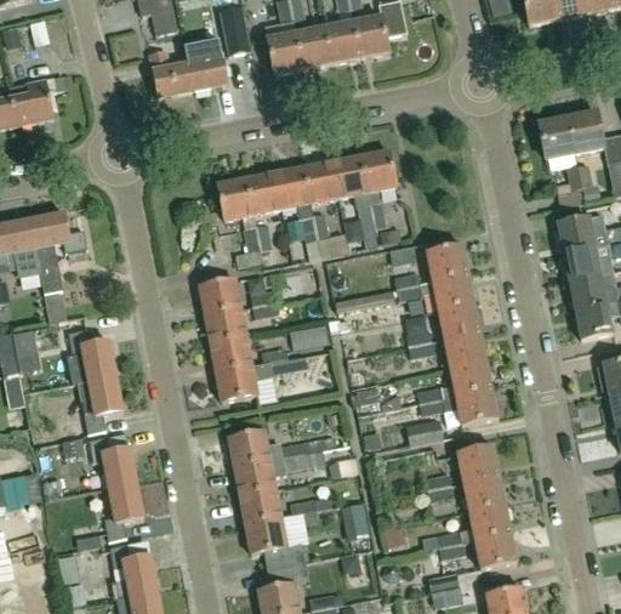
[(137,0),(140,13),(151,11),(155,33),(176,28),(169,0),(137,0)]
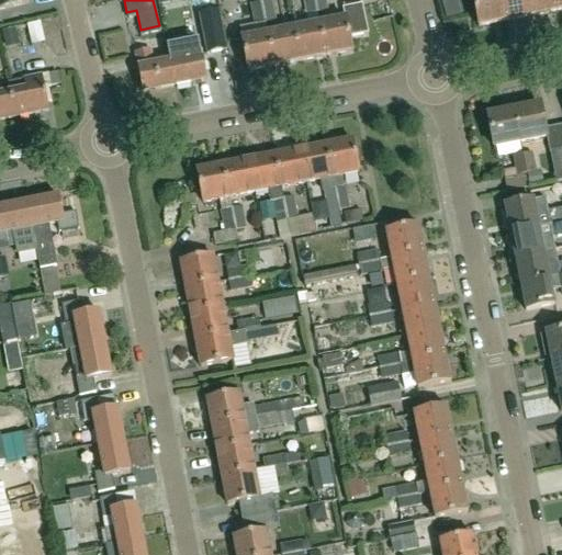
[(266,20),(261,0),(239,0),(233,1),(235,12),(251,9),(257,31),(242,34),(248,67),(274,61),(268,29),(266,20)]
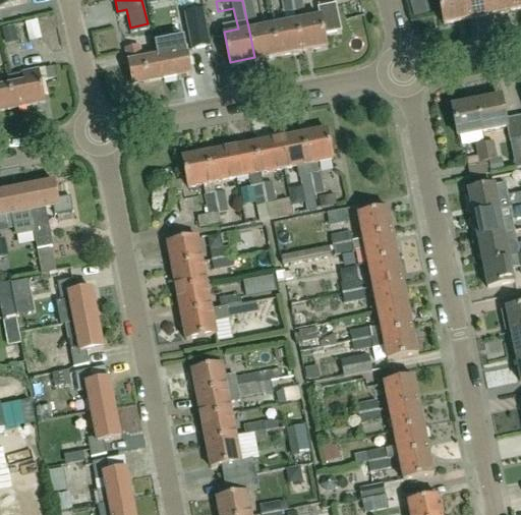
[(242,0),(246,18),(256,16),(253,0),(242,0)]
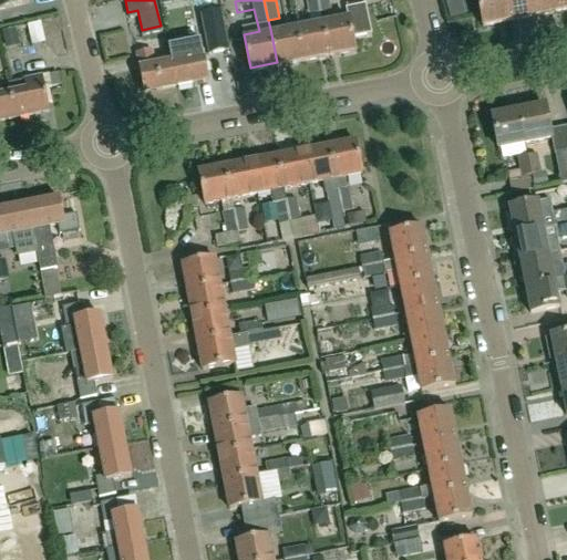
[(320,7),(318,0),(307,0),(309,9),(320,7)]
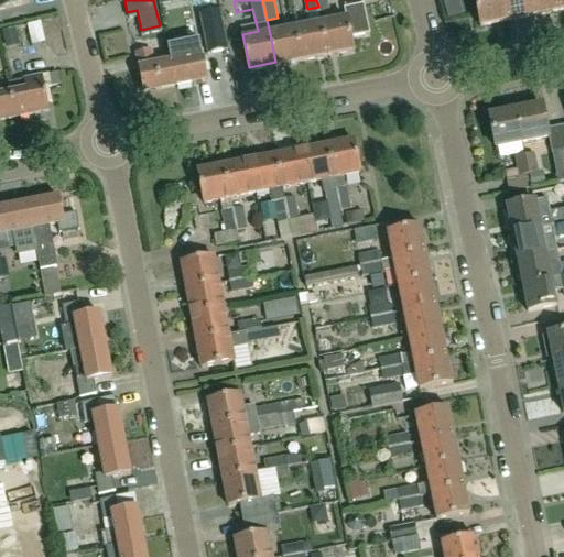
[(342,14),(320,19),(326,52),(354,46),(350,33),(369,30),(364,0),(339,4),(342,14)]
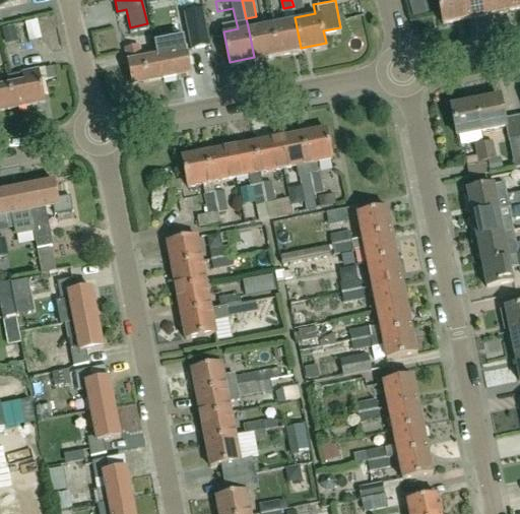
[(438,0),(442,21),(467,16),(463,0),(438,0)]
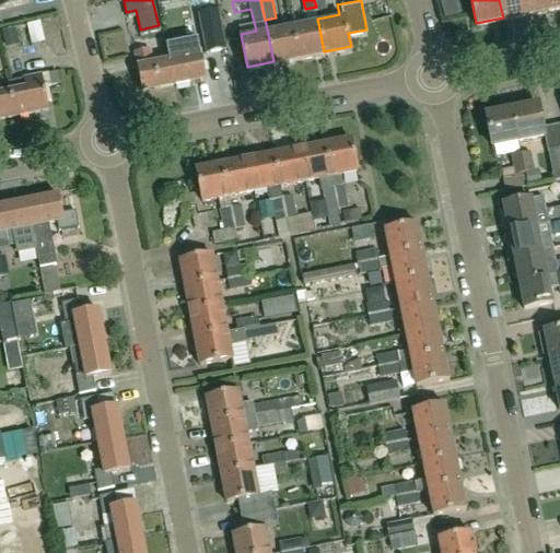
[(528,12),(525,0),(499,0),(503,18),(528,12)]
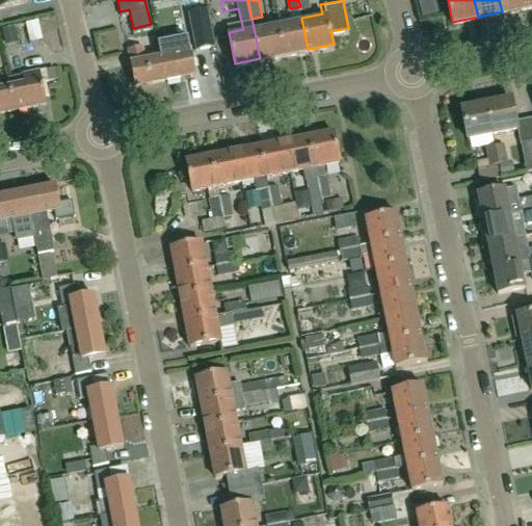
[(499,0),(502,11),(527,7),(525,0),(499,0)]
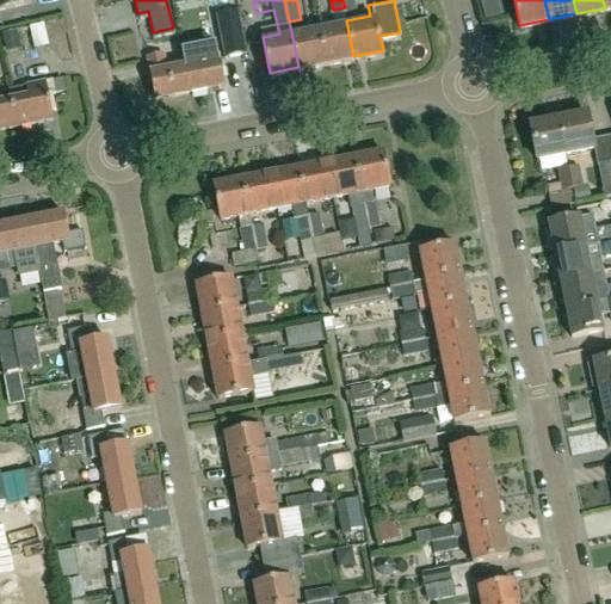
[(244,48),(236,7),(214,12),(222,51),(244,48)]
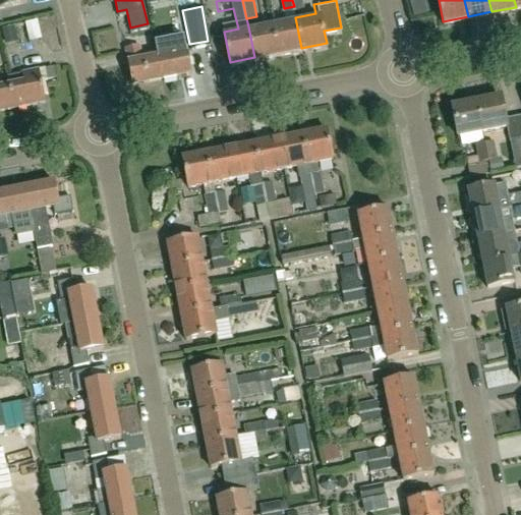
[(34,33),(55,32),(54,11),(33,12),(34,33)]
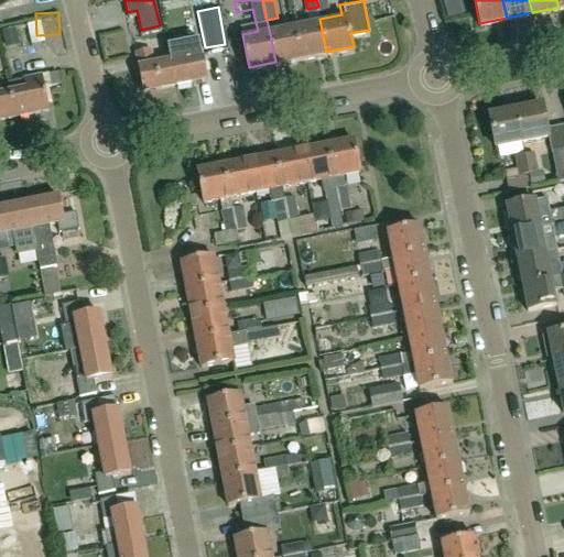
[(320,19),(294,24),(301,57),(326,52),(320,19)]
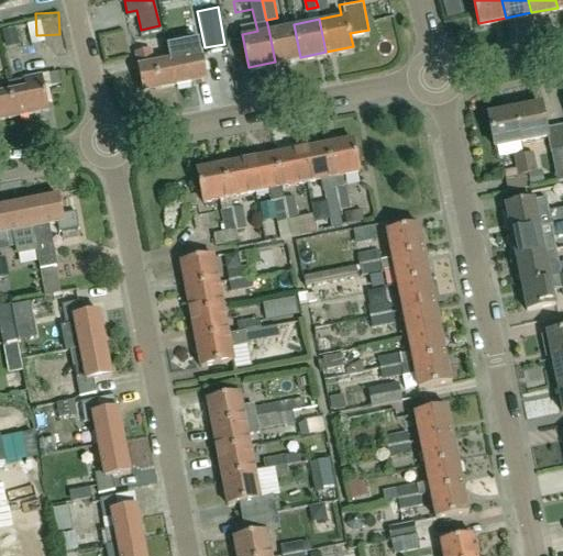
[(6,40),(20,36),(17,22),(2,25),(6,40)]
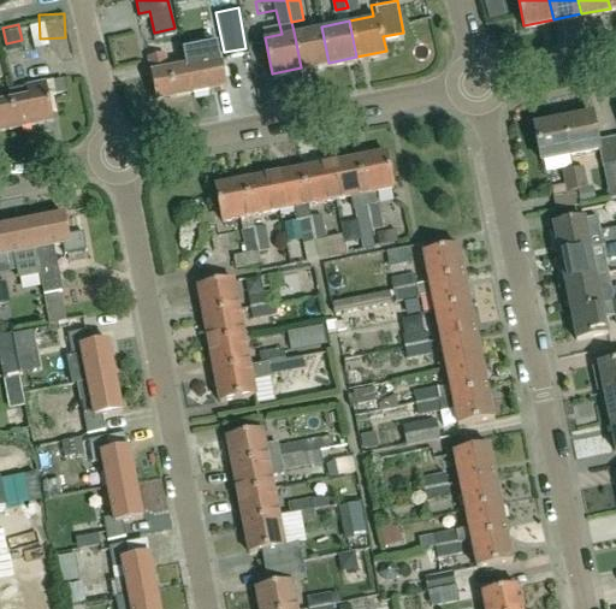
[(321,27),(294,31),(301,68),(329,63),(321,27)]
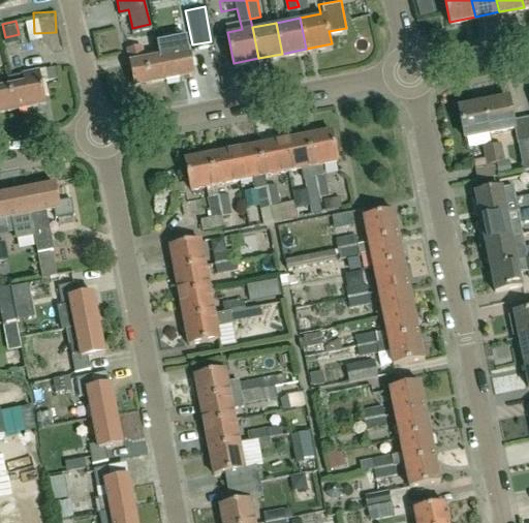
[(176,51),(159,54),(164,77),(194,71),(190,48),(189,48),(186,33),(173,36),(176,51)]
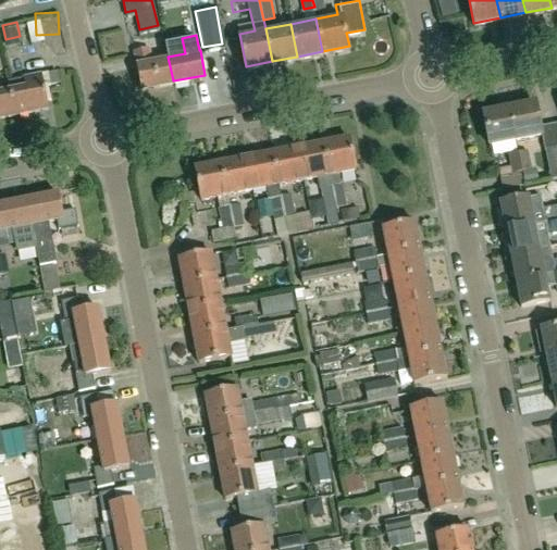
[(171,38),(150,40),(151,52),(172,49),(171,38)]
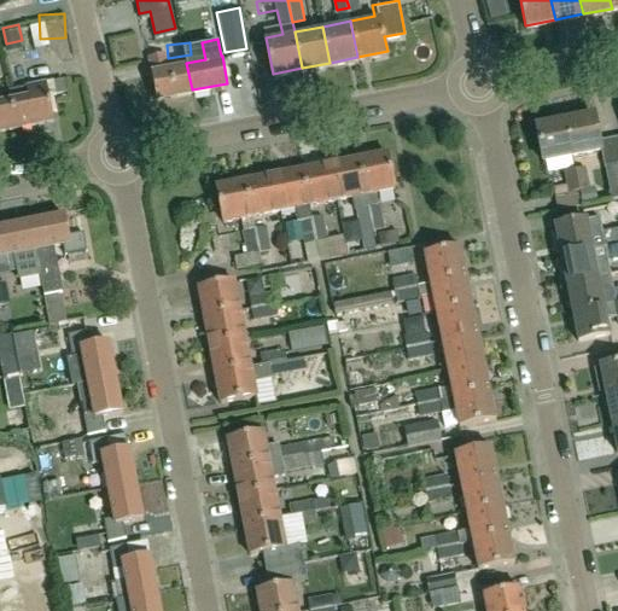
[(192,89),(186,63),(168,67),(164,50),(149,53),(151,70),(156,97),(192,89)]
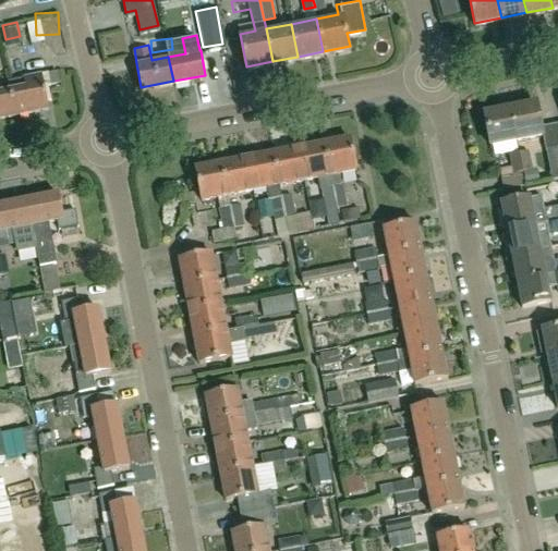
[(10,87),(15,111),(48,105),(41,71),(8,77),(10,87)]
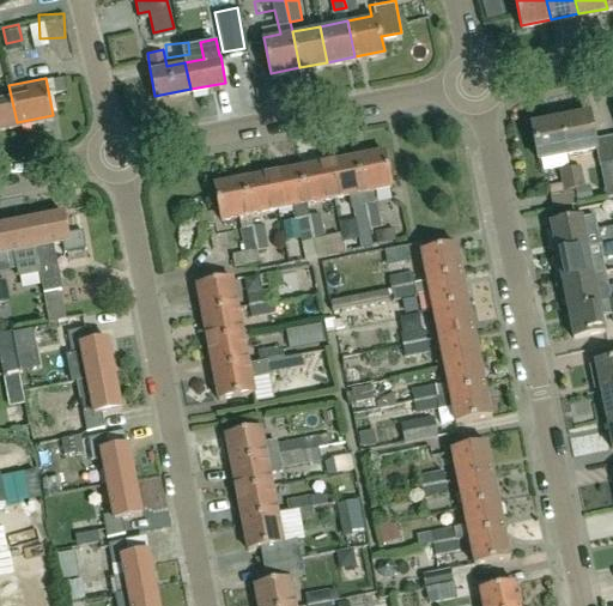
[(11,96),(0,98),(0,126),(17,122),(11,96)]
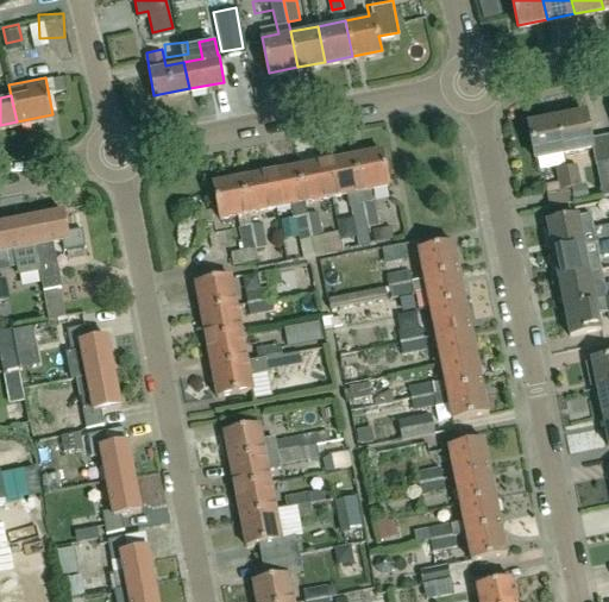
[(591,144),(592,144),(590,133),(585,110),(557,115),(564,150),(591,144)]
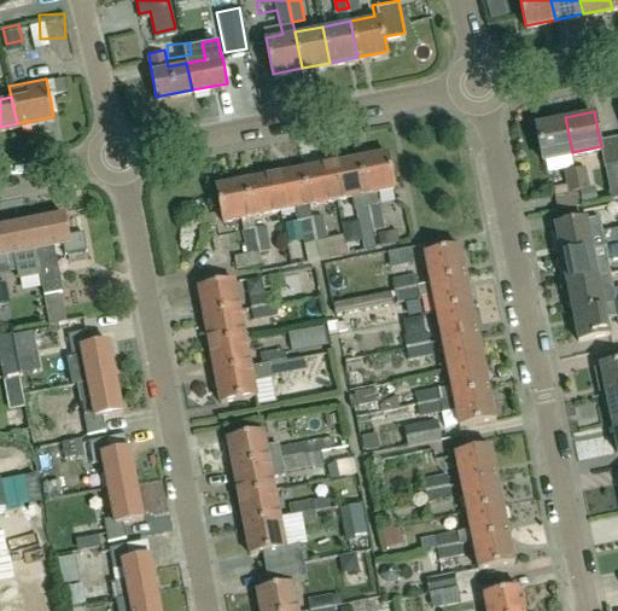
[(572,152),(565,117),(536,122),(543,158),(572,152)]
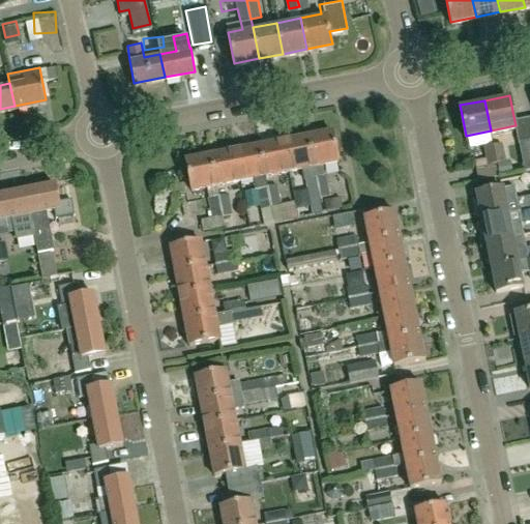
[(313,164),(319,193),(329,191),(325,171),(324,172),(322,162),(339,158),(332,127),(306,133),(313,164)]
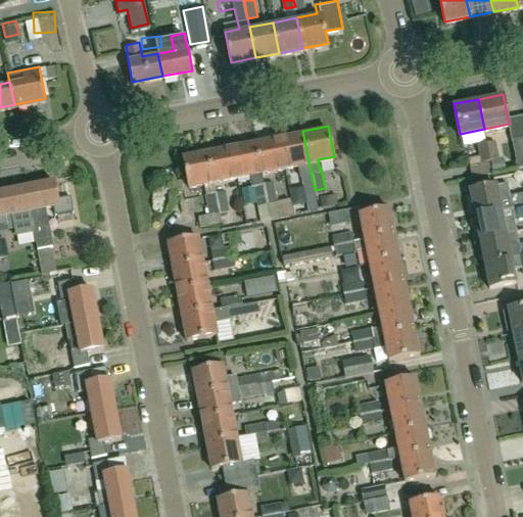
[(308,161),(302,131),(279,136),(284,166),(298,163),(304,192),(315,190),(308,161)]
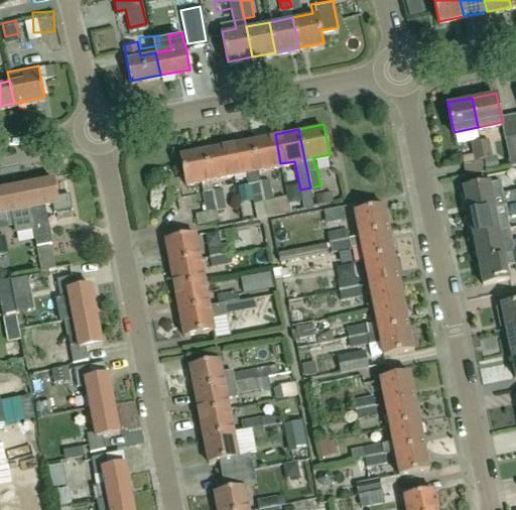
[(509,162),(515,161),(515,133),(504,136),(509,162)]
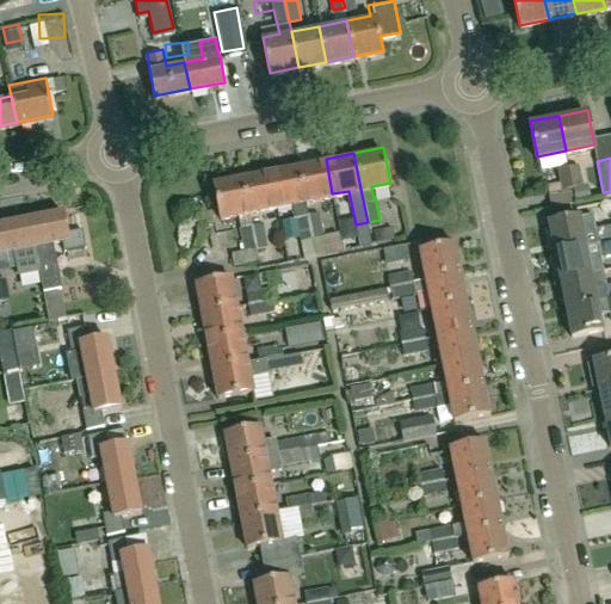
[(332,193),(326,159),(297,164),(304,199),(312,234),(323,230),(319,207),(308,209),(306,199),(332,193)]
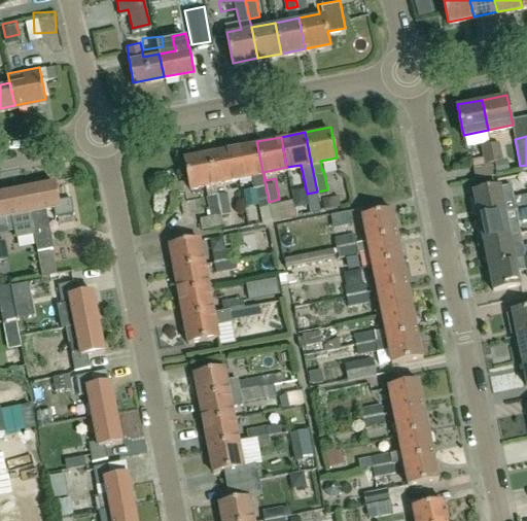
[(499,138),(490,140),(493,159),(502,157),(499,138)]
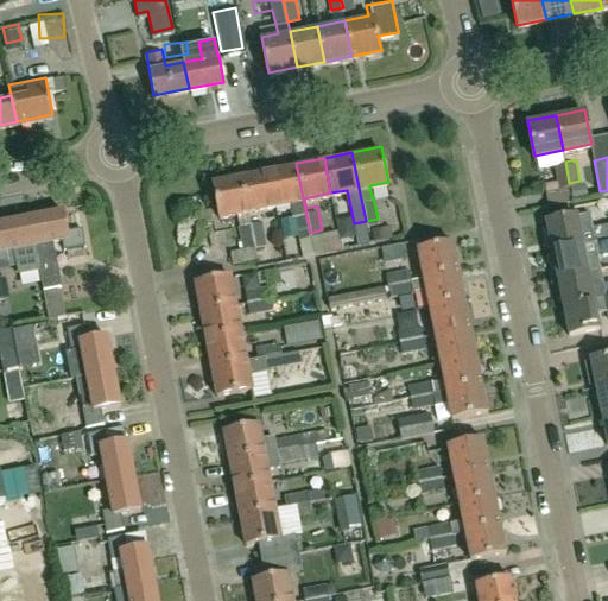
[(569,183),(565,162),(553,164),(557,185),(545,187),(548,201),(571,196),(569,183)]
